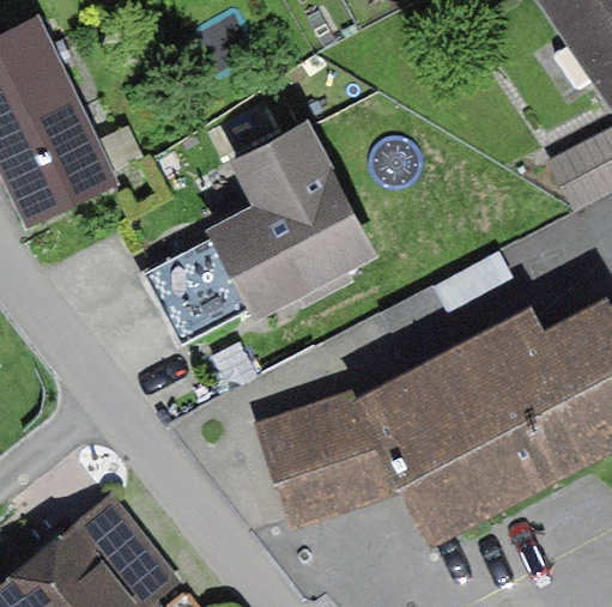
[(537,0),(611,108),(611,0),(537,0)]
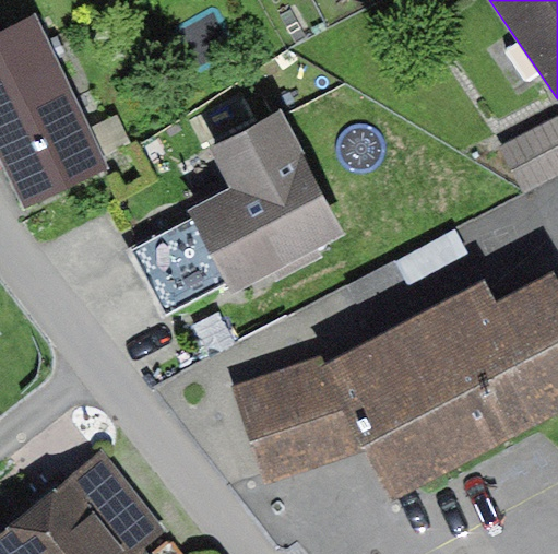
[(35,18),(0,34),(0,150),(27,205),(108,166),(103,155),(88,127),(35,18)]
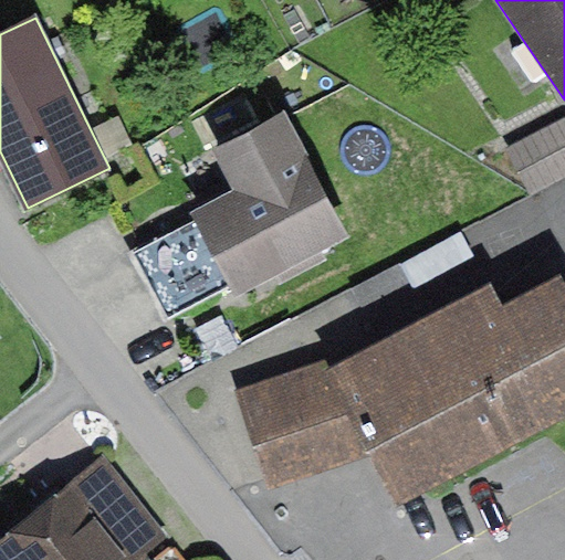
[(118,114),(90,128),(104,157),(132,144),(118,114)]
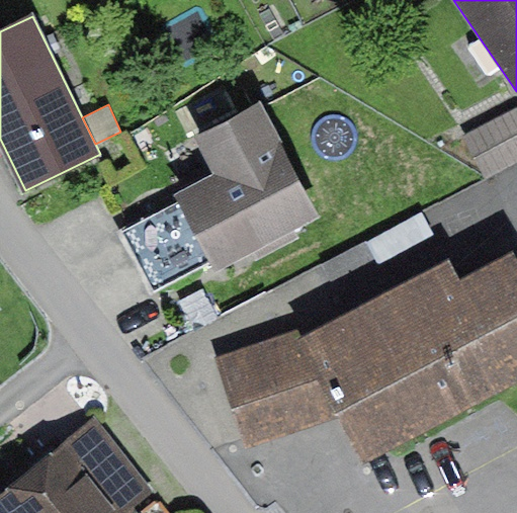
[(516,104),(462,134),(485,176),(516,159),(516,104)]
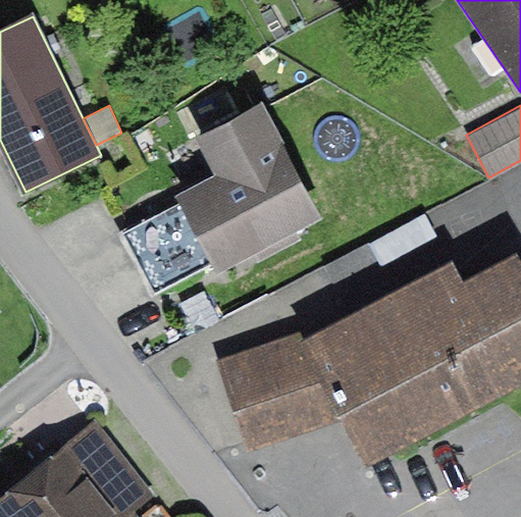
[(217,177),(177,197),(217,275),(321,223),(263,107),(198,140),(217,177)]
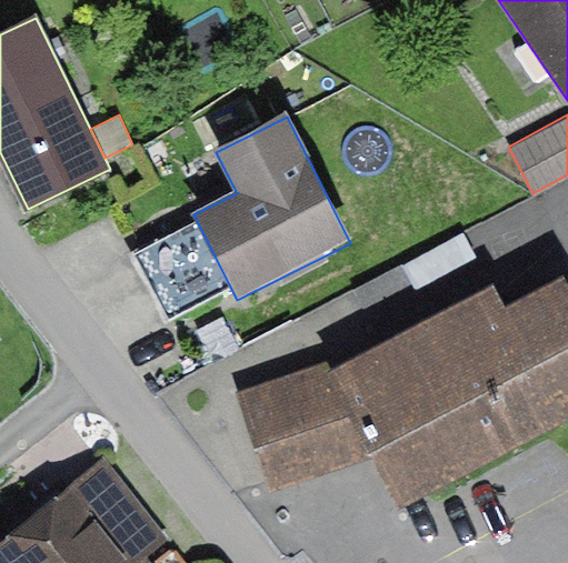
[(490,289),(331,370),(376,456),(401,506),(567,421),(567,293),(564,285),(504,317),(490,289)]
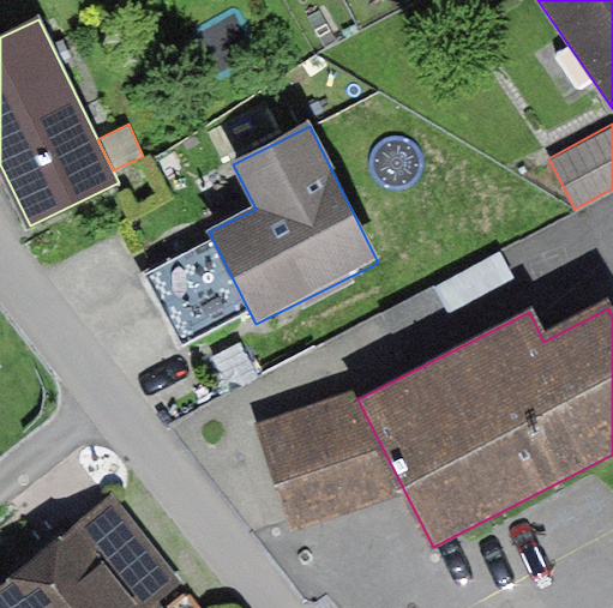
[(292,534),(406,493),(358,399),(353,387),(253,425),(292,534)]
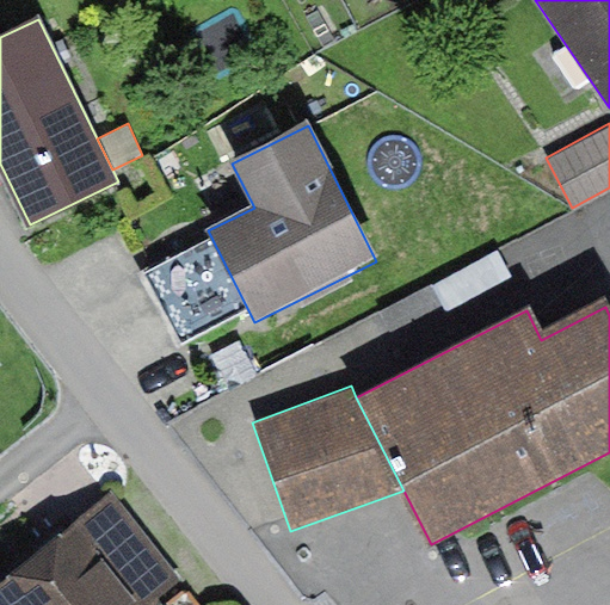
[(111,483),(0,573),(0,604),(155,604),(188,578),(111,483)]
